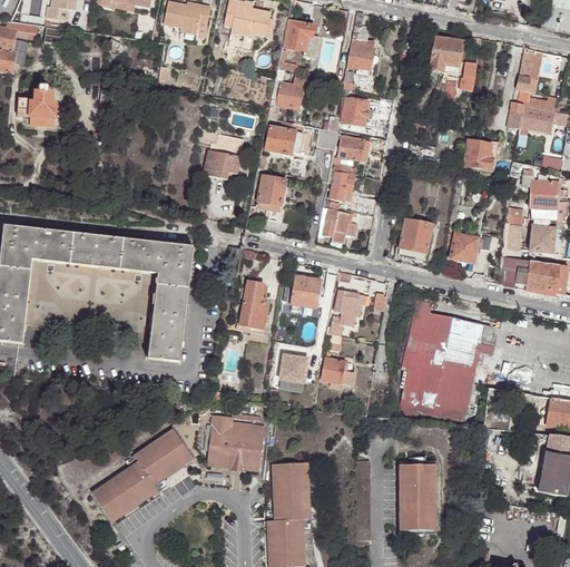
[(51,0),(51,5),(49,6),(47,17),(69,19),(71,8),(76,9),(78,0),(51,0)]
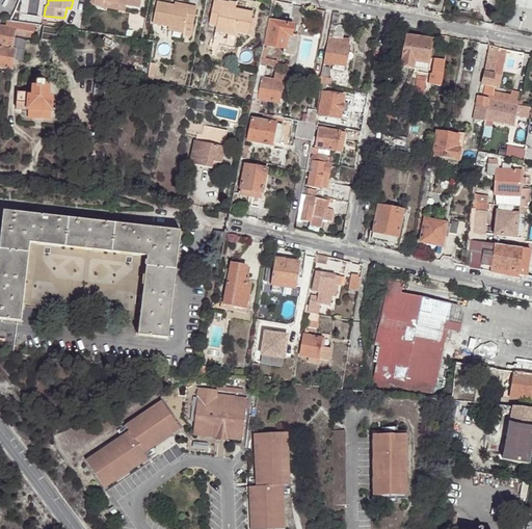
[(188,5),(175,2),(163,0),(157,0),(153,20),(168,23),(185,25),(186,20),(193,21),(196,4),(189,3),(188,5)]
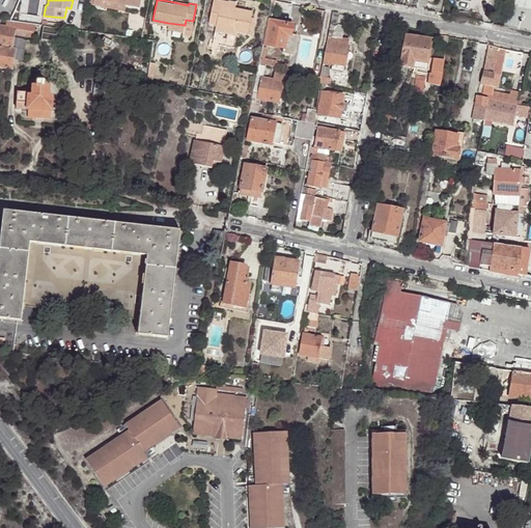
[(217,21),(216,25),(226,27),(226,30),(223,43),(231,45),(235,28),(248,31),(252,14),(252,8),(234,5),(221,2),(222,0),(213,0),(210,20),(217,21)]
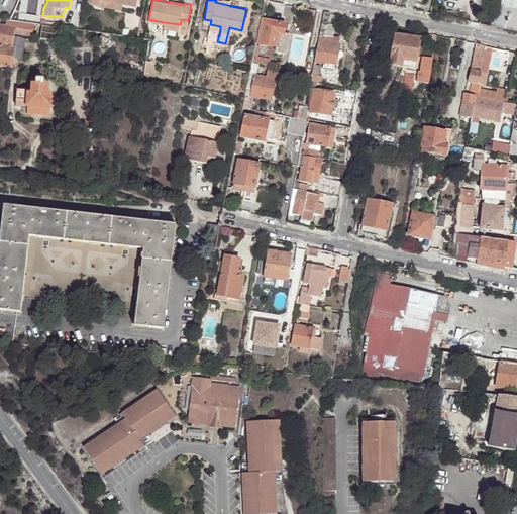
[(330,10),(323,9),(321,21),(328,21),(330,10)]
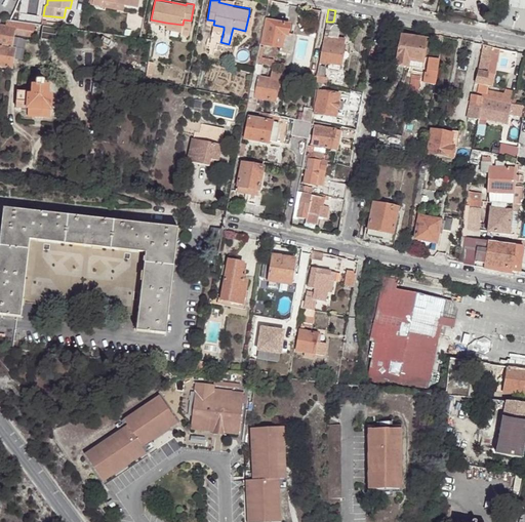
[(287,45),(289,33),(291,22),(267,16),(261,41),(287,45)]
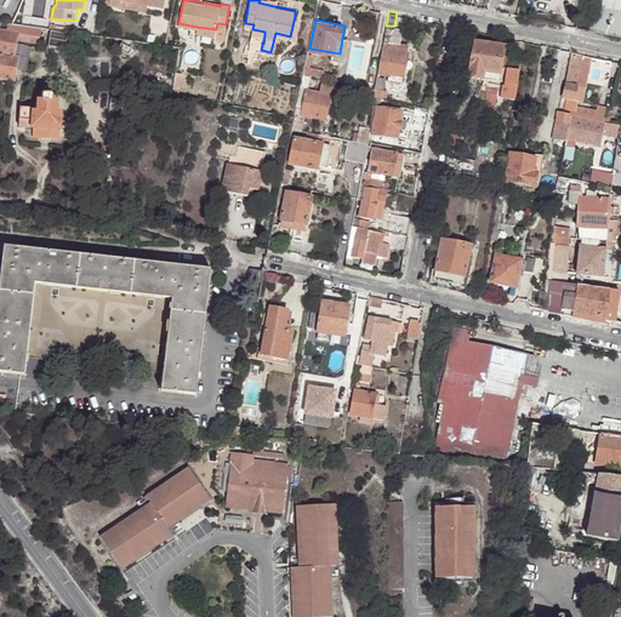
[(17,30),(39,33),(40,26),(17,22),(17,30)]
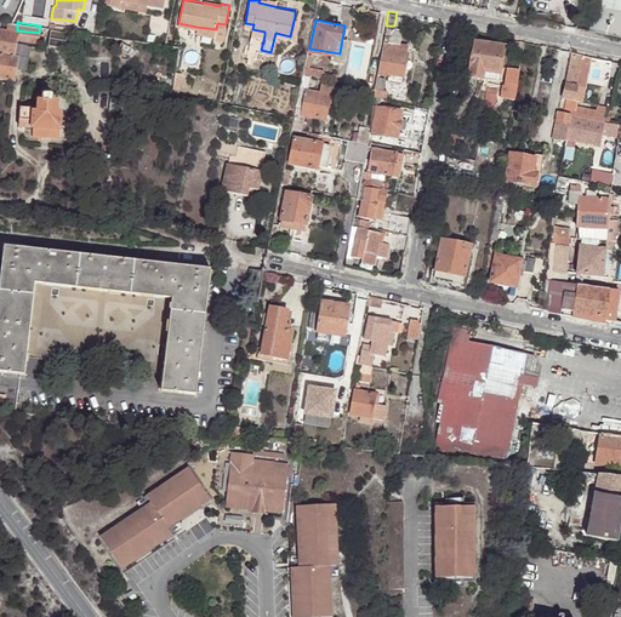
[(0,26),(0,74),(13,78),(17,55),(13,52),(15,38),(17,30),(0,26)]
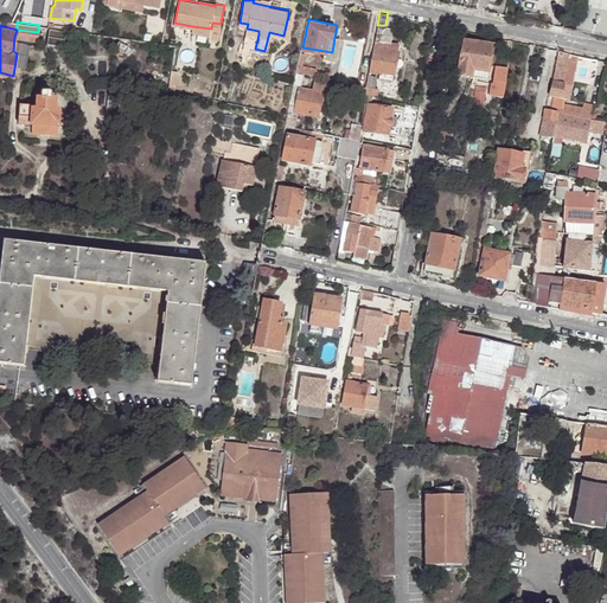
[(385,25),(377,25),(375,37),(385,40),(390,42),(390,39),(393,27),(385,25)]
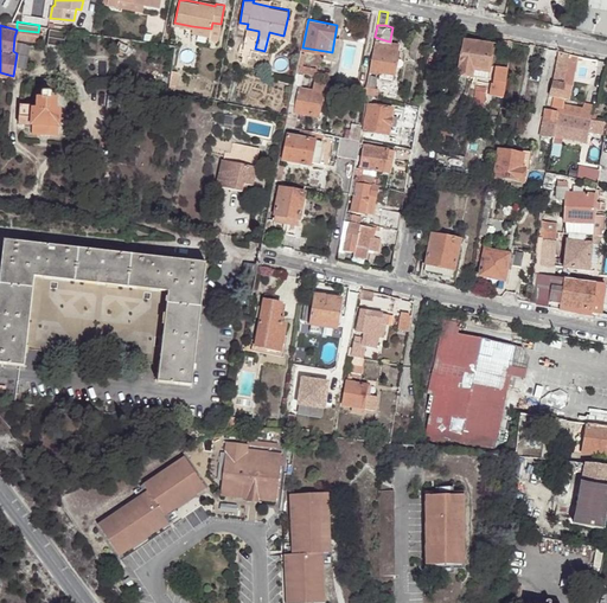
[(66,29),(50,26),(48,42),(64,44),(66,29)]
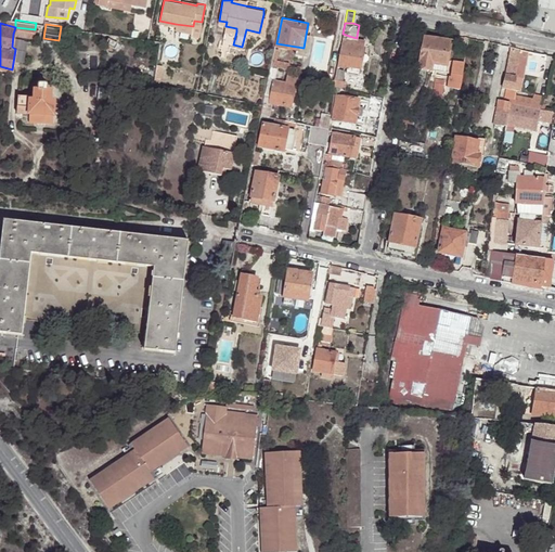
[(15,27),(13,34),(33,37),(35,29),(15,27)]
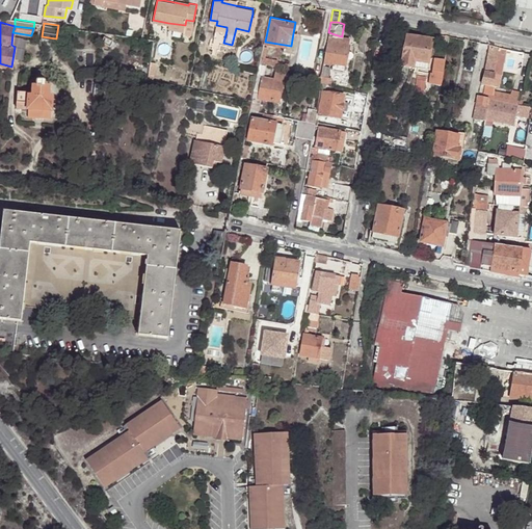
[(444,40),(446,32),(433,29),(432,38),(444,40)]
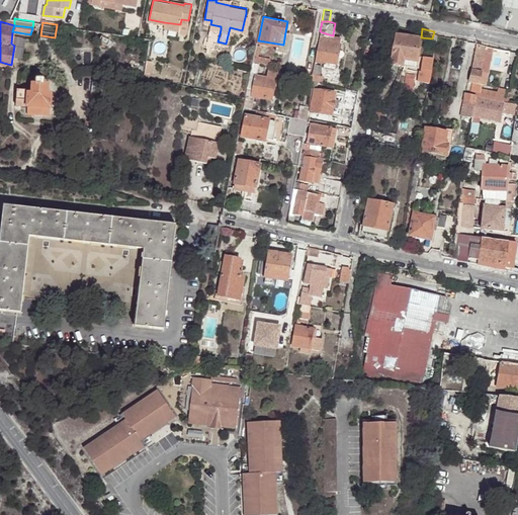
[(421,37),(396,32),(391,61),(416,65),(418,53),(421,37)]
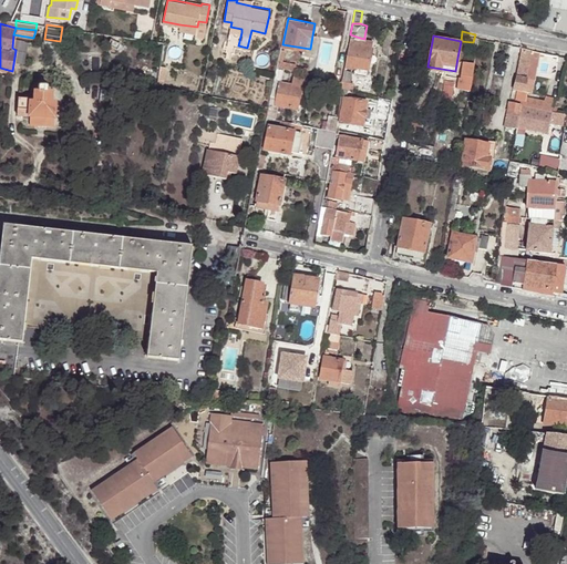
[(364,39),(360,38),(358,43),(371,47),(372,38),(364,37),(364,39)]
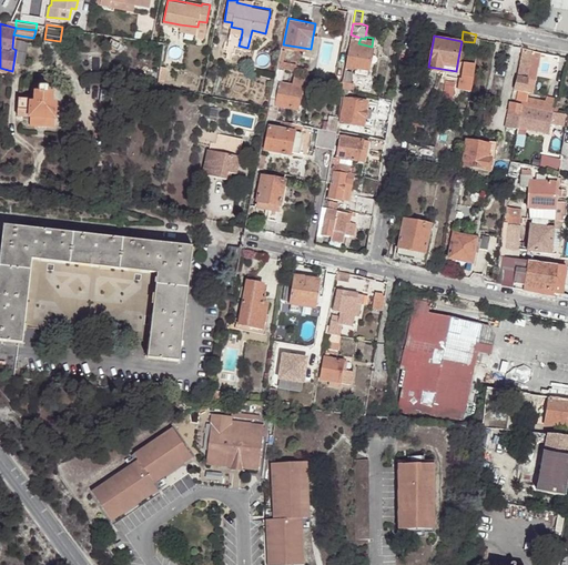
[(111,44),(118,48),(119,49),(121,43),(113,38),(109,43),(111,44)]
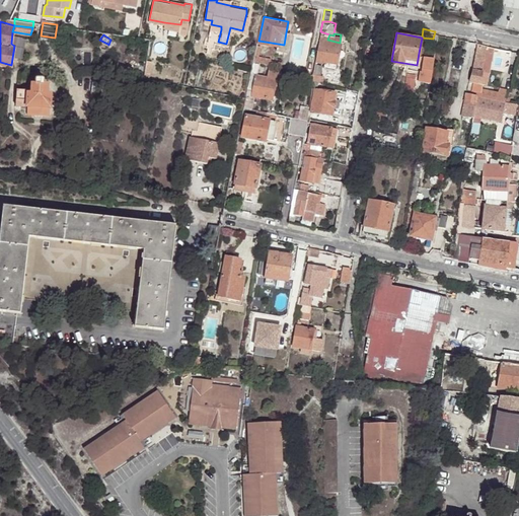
[(340,43),(327,40),(320,39),(316,58),(325,60),(337,62),(338,54),(339,49),(340,43)]
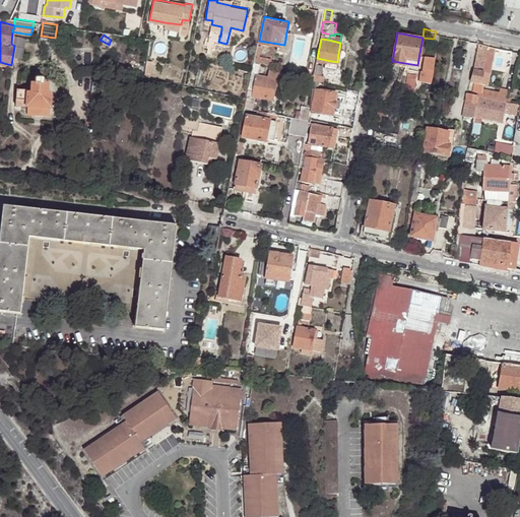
[(486,43),(477,41),(472,66),(481,68),(484,56),(486,43)]
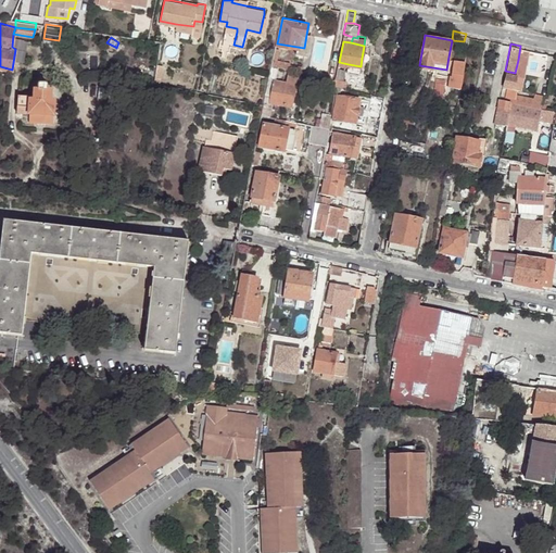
[(529,47),(520,46),(518,60),(526,61),(529,47)]
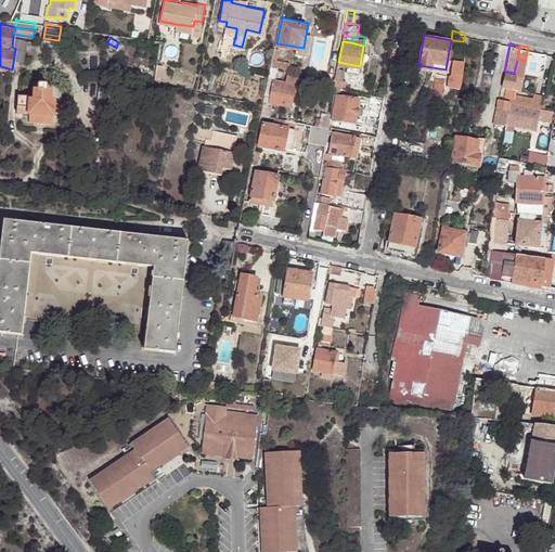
[(461,73),(463,60),(448,56),(446,69),(461,73)]
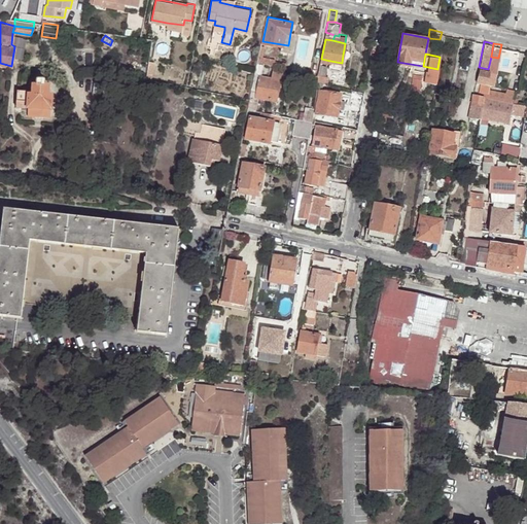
[(491,57),(488,69),(489,70),(488,77),(493,78),(492,82),(493,83),(498,58),(491,57)]
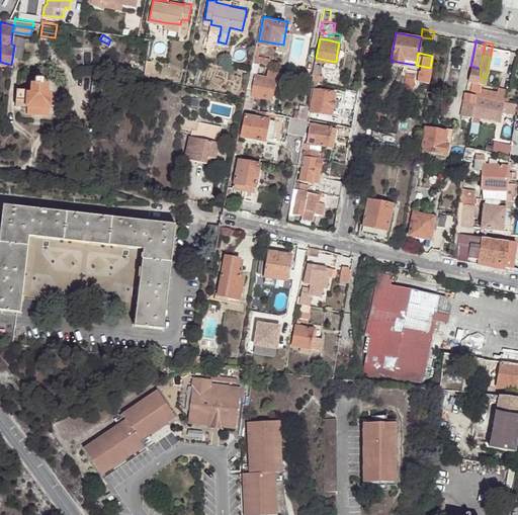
[(259,61),(253,59),(250,71),(255,73),(256,73),(259,61)]
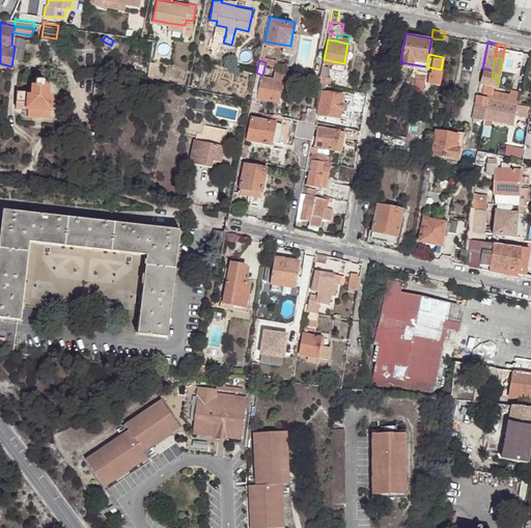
[(344,63),(333,61),(332,66),(333,67),(341,70),(343,68),(344,63)]
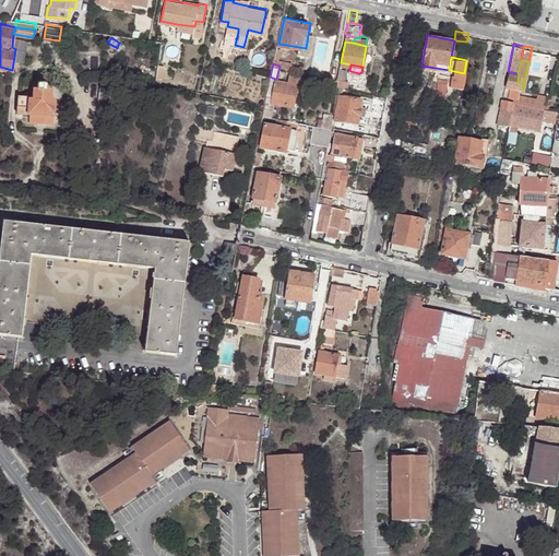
[(339,66),(336,77),(344,79),(346,67),(339,66)]
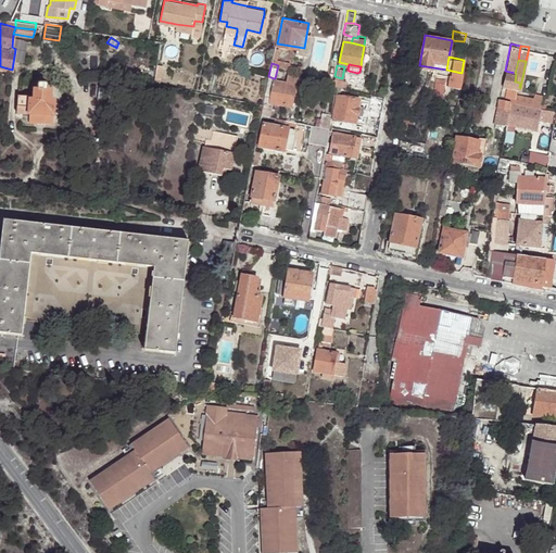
[(515,73),(505,71),(503,84),(514,86),(515,82),(516,74),(515,73)]
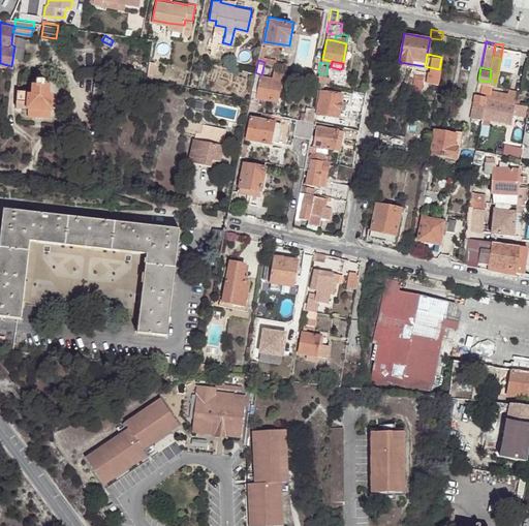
[(273,70),(273,76),(280,79),(280,80),(284,80),(285,72),(273,70)]
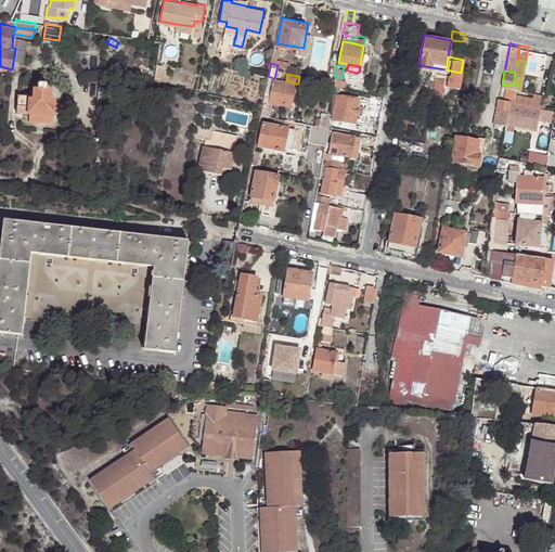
[(269,99),(273,78),(268,76),(263,97),(269,99)]
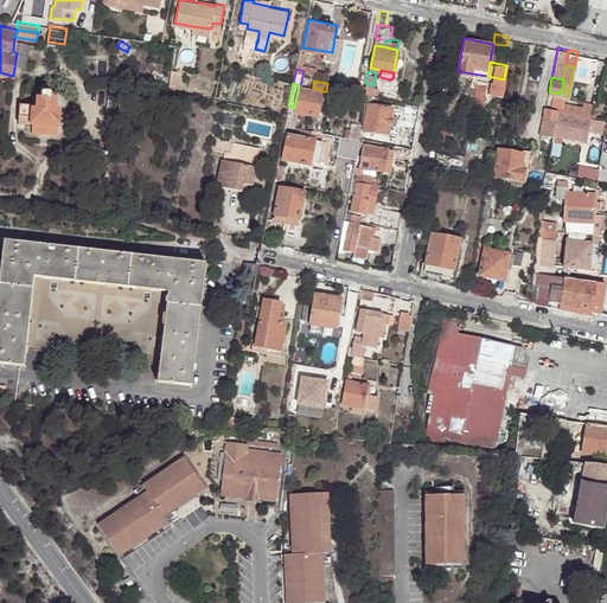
[(374,85),(365,83),(364,91),(366,92),(377,94),(378,87),(374,85)]
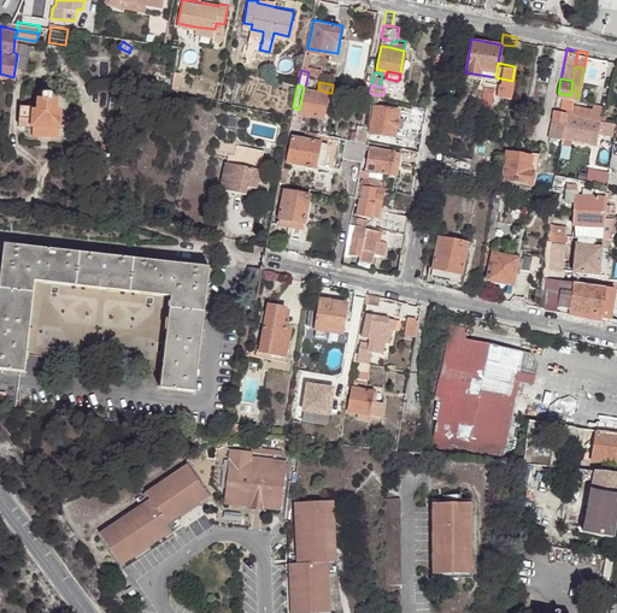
[(482,101),(492,102),(494,87),(485,84),(482,101)]
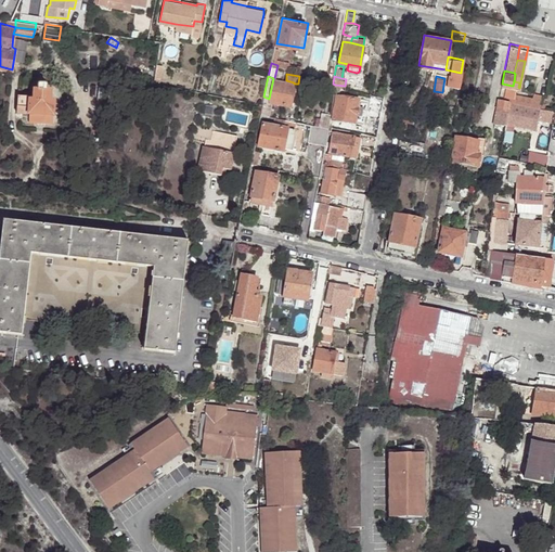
[(286,80),(274,78),(273,78),(269,99),(271,100),(289,104),(294,84),(294,82),(286,80)]
